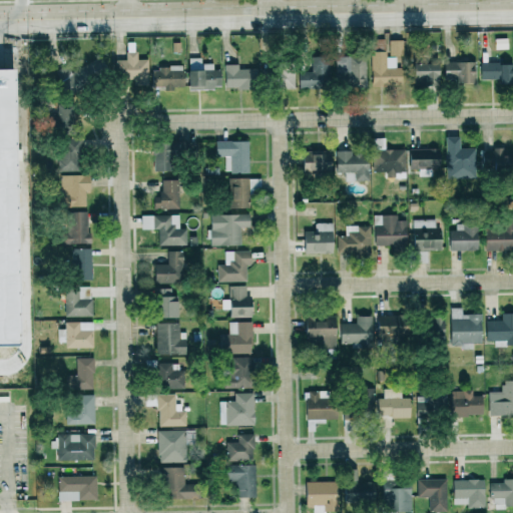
[(402,40),(388,40),(389,54),(402,54),(402,40)]
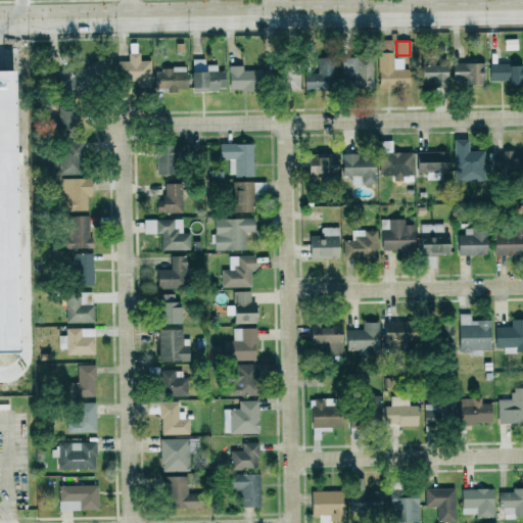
[(150,87),(150,60),(139,60),(139,53),(127,52),(127,61),(116,61),(116,81),(136,81),(136,87),(150,87)]
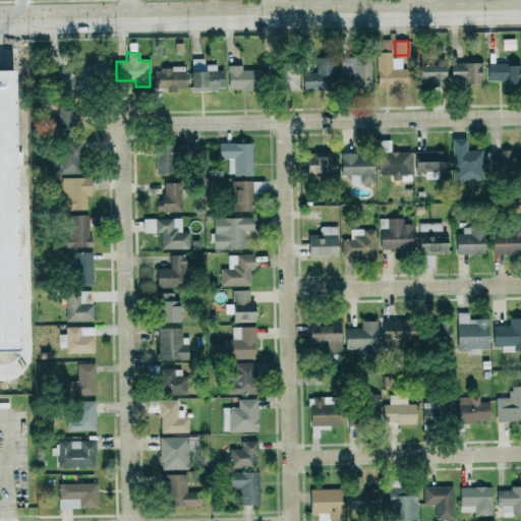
[(315,58),(315,72),(302,73),(302,91),(333,90),(332,57),(315,58)]
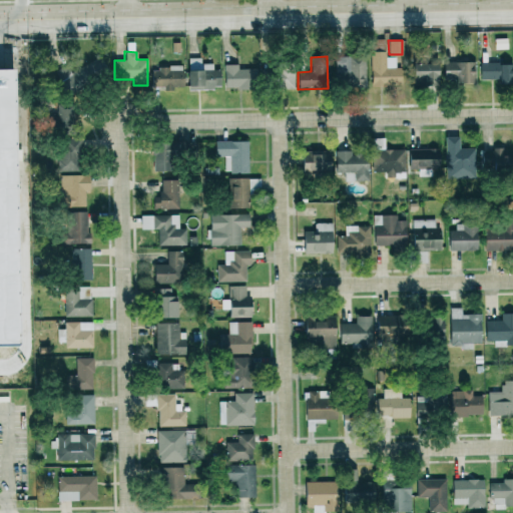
[(335,56),(334,86),(365,87),(366,57),(335,56)]
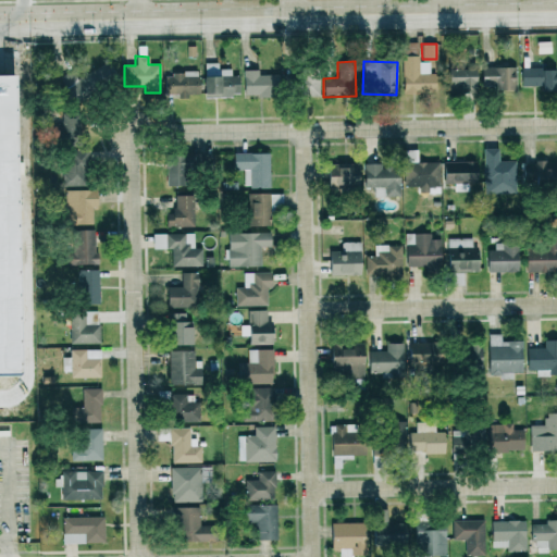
[(0,62),(12,62),(13,90),(0,90),(0,62)]
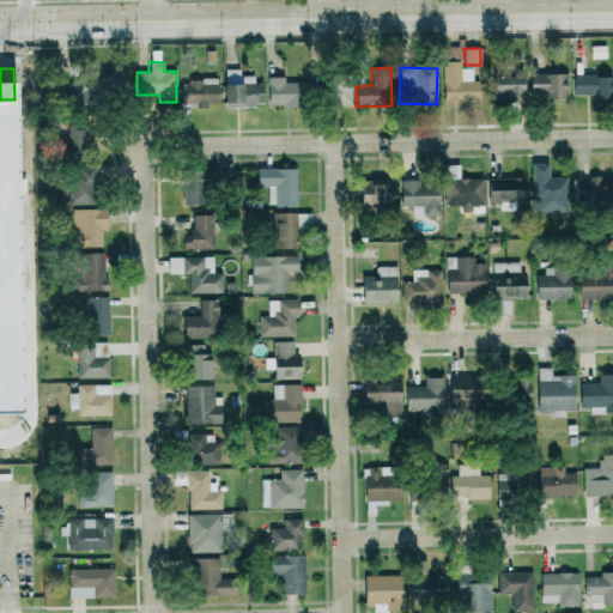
[(240,68),(225,70),(226,104),(262,103),(262,84),(254,84),(253,76),(240,77),(240,68)]
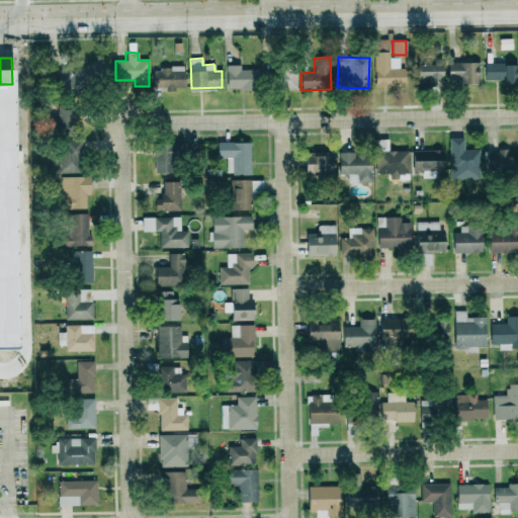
[(480,63),(447,62),(447,80),(459,80),(459,83),(480,84),(480,63)]
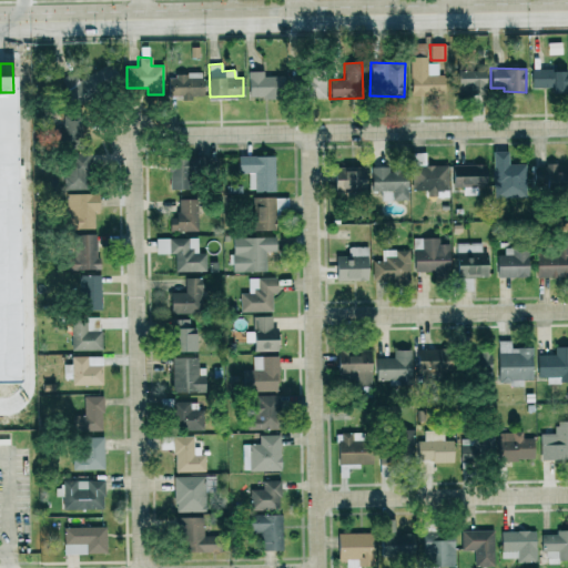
[(483,69),(455,70),(456,92),(484,91),(483,69)]
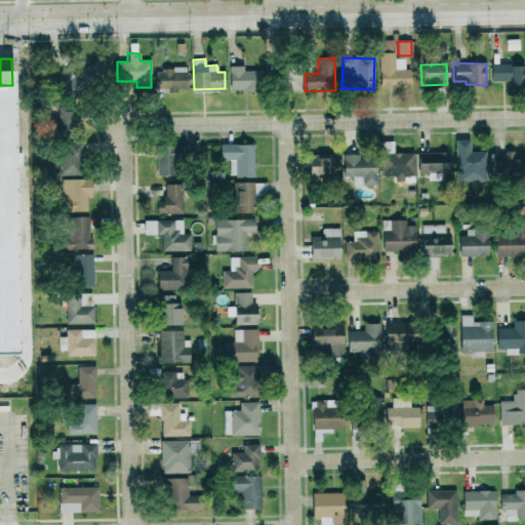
[(510,64),(490,64),(491,81),(510,80),(510,64)]
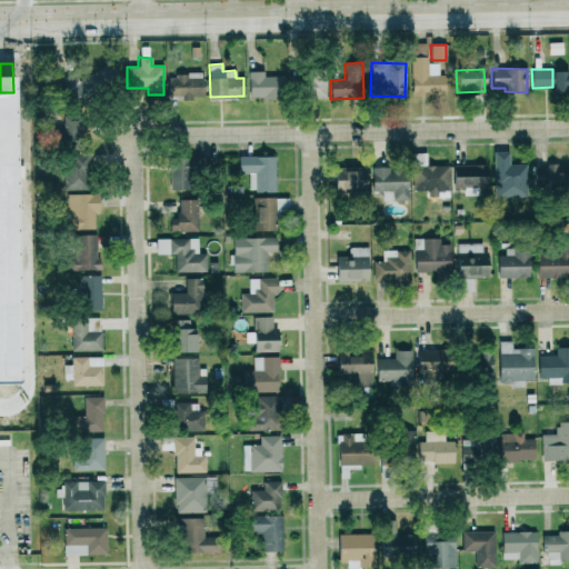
[(263,77),(263,71),(248,72),(249,99),(282,98),(281,77),(263,77)]
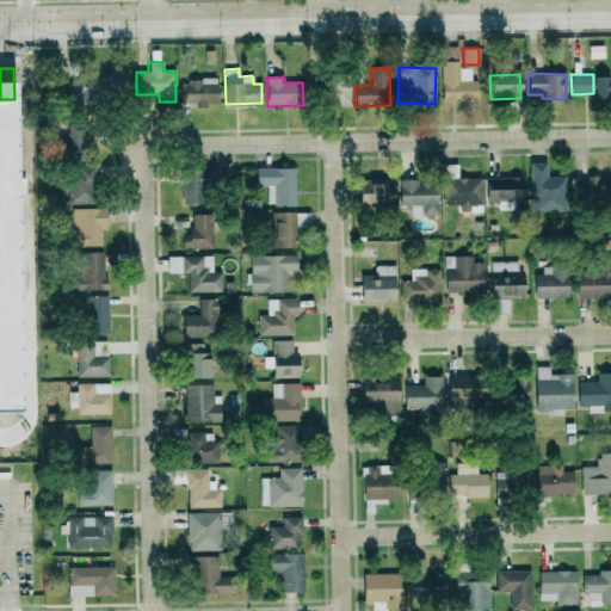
[(594,76),(594,100),(609,100),(609,76),(594,76)]
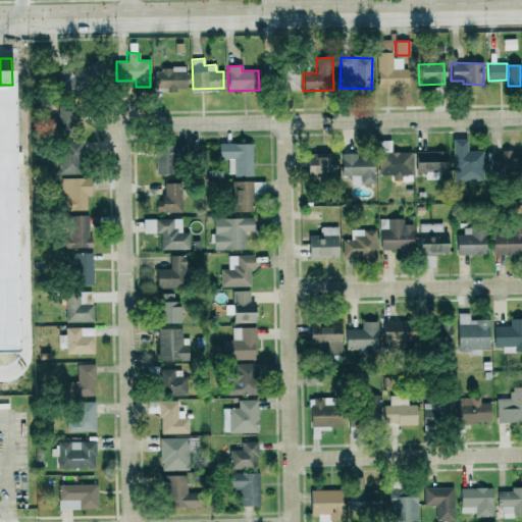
[(299,91),(299,66),(277,66),(277,90),(299,91)]
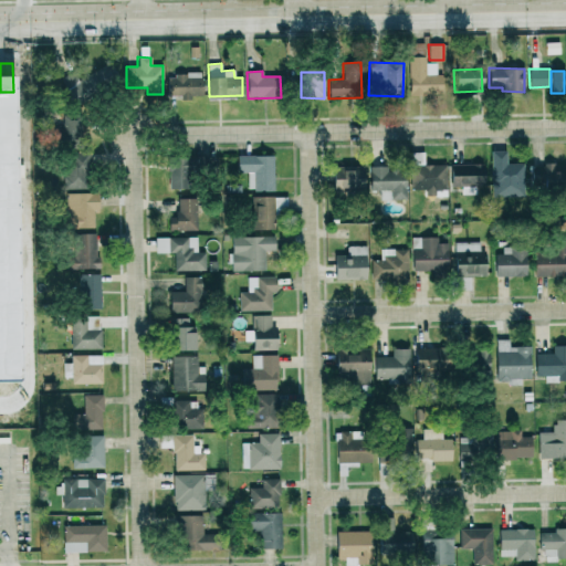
[(166,96),(179,96),(179,100),(200,100),(200,74),(167,74),(166,96)]
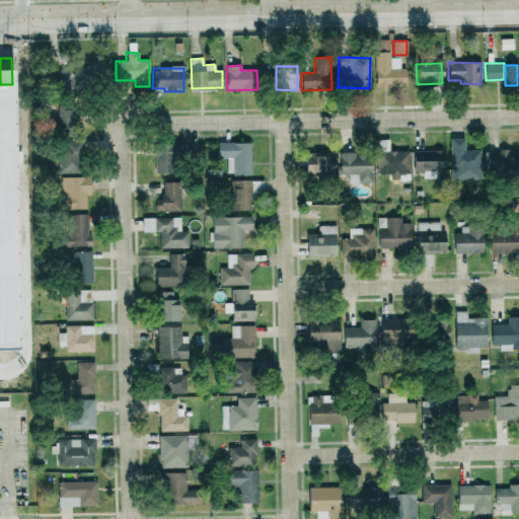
[(50,122),(50,128),(74,128),(74,105),(57,105),(57,122),(50,122)]
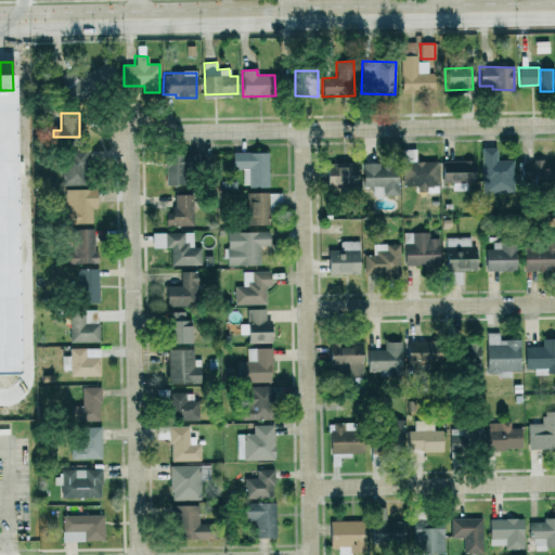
[(437,162),(415,162),(415,149),(402,149),(401,185),(417,186),(417,193),(437,193),(437,162)]
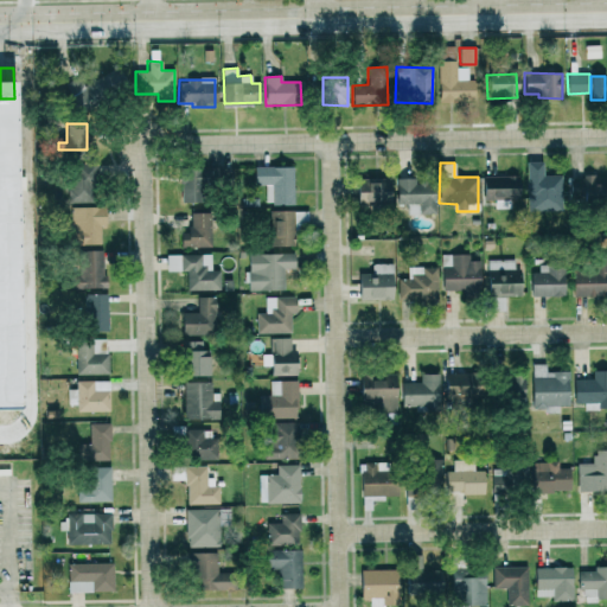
[(68,203),(93,203),(94,164),(69,164),(68,203)]
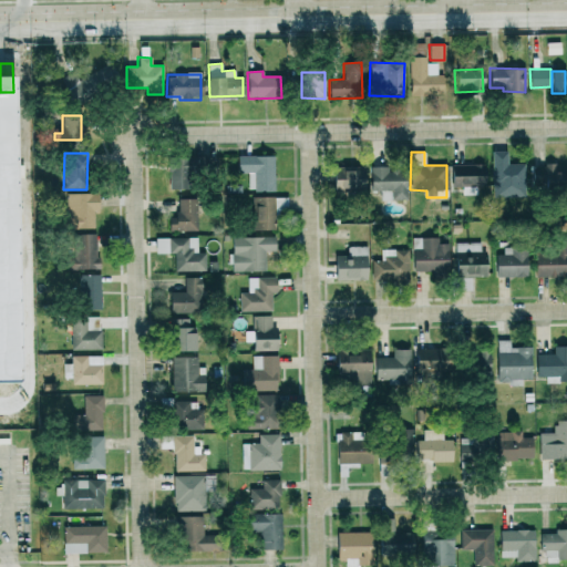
[(248,173),(248,191),(275,191),(274,155),(237,156),(237,173),(248,173)]
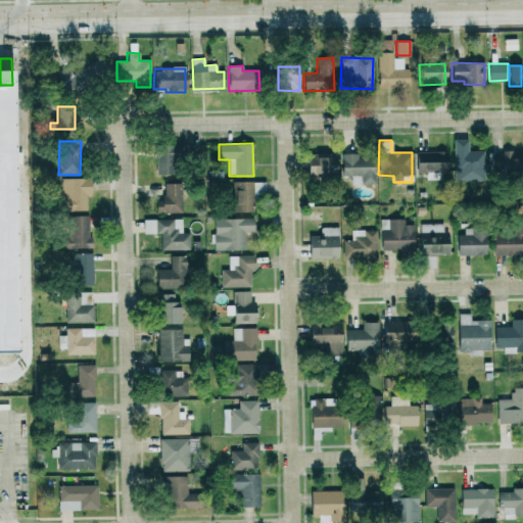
[(154,146),(155,174),(176,174),(175,145),(154,146)]
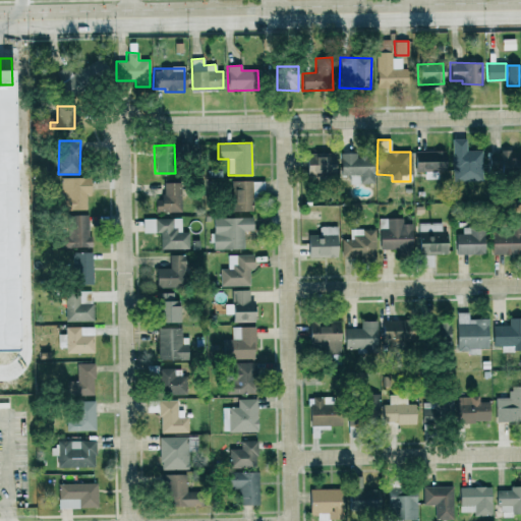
[(414,172),(445,172),(445,151),(413,152),(414,172)]
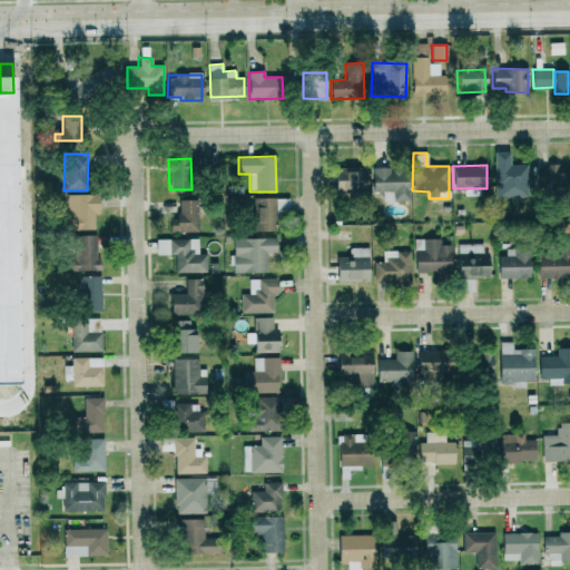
[(527,165),(497,165),(495,198),(513,198),(513,193),(527,193),(527,165)]
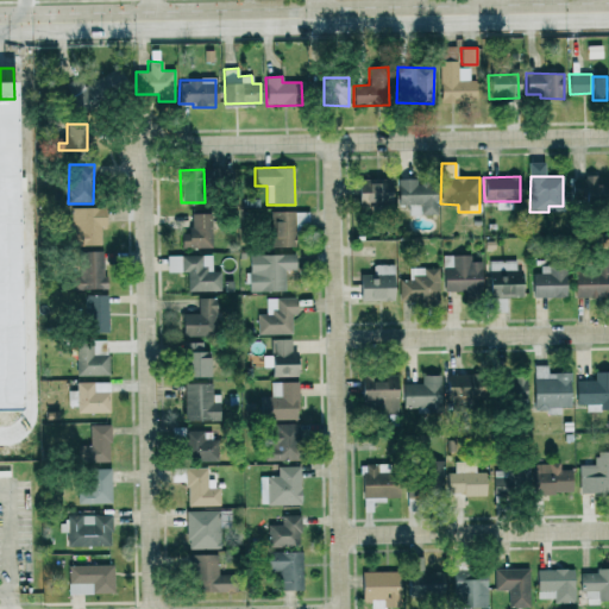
[(571,200),(608,201),(608,177),(571,177),(571,200)]
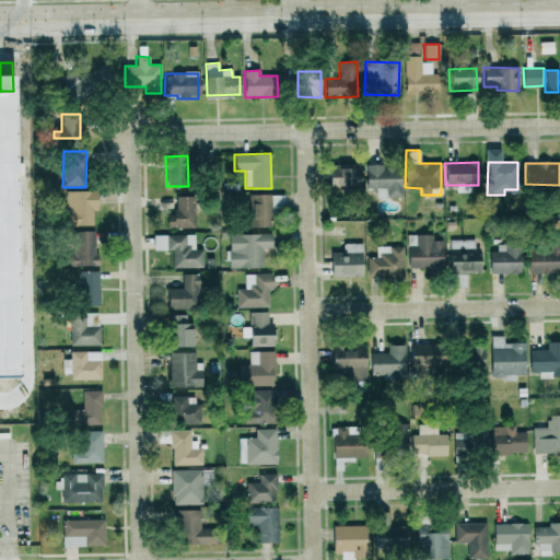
[(359,164),(328,165),(328,189),(360,188),(359,164)]
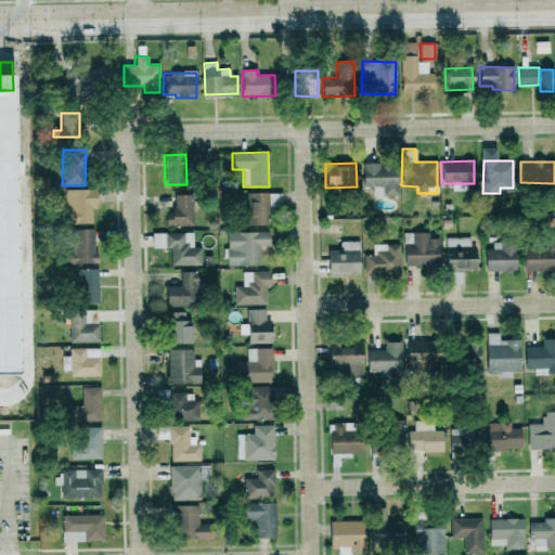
[(372,195),(398,195),(397,164),(362,165),(362,186),(372,186),(372,195)]
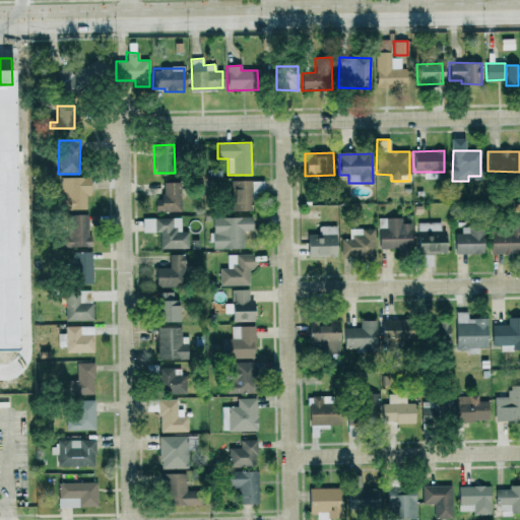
[(60,178),(61,210),(86,209),(86,195),(90,195),(89,177),(60,178)]
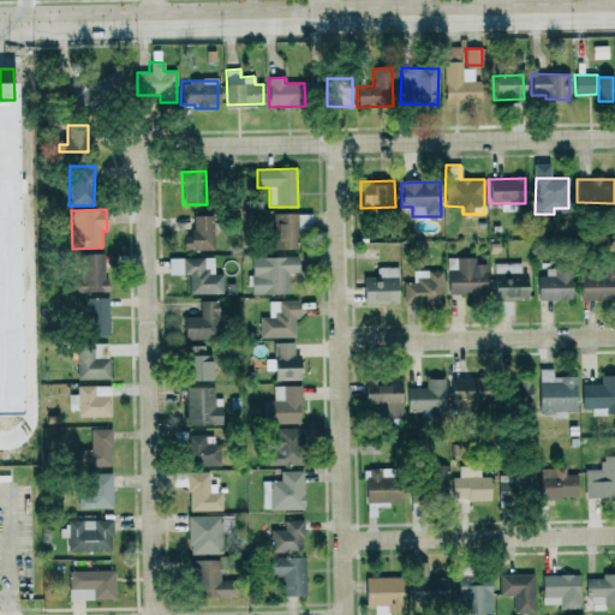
[(213,250),(213,215),(192,215),(192,236),(183,236),(184,250),(213,250)]
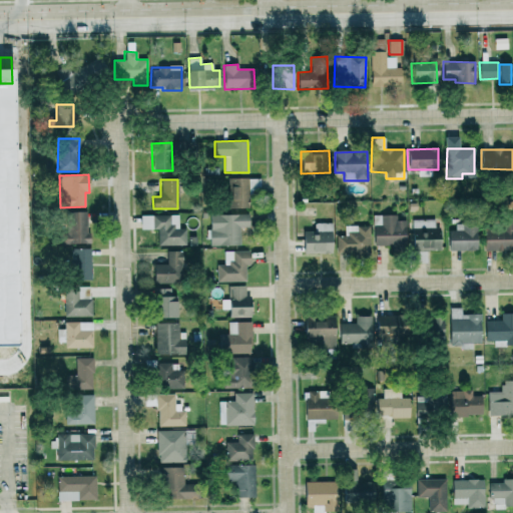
[(66,212),(67,243),(88,242),(87,211),(66,212)]
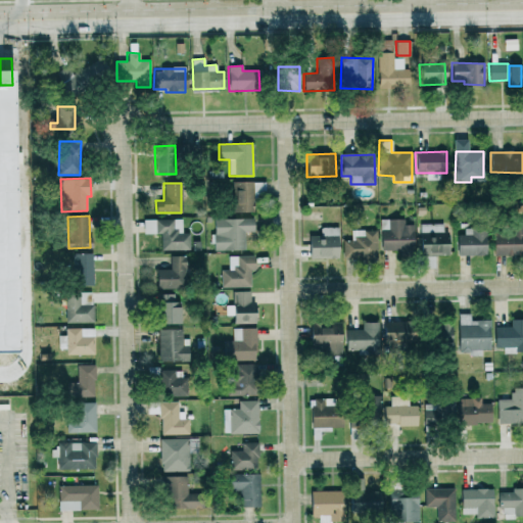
[(244,249),(244,232),(253,232),(253,218),(214,219),(215,250),(244,249)]
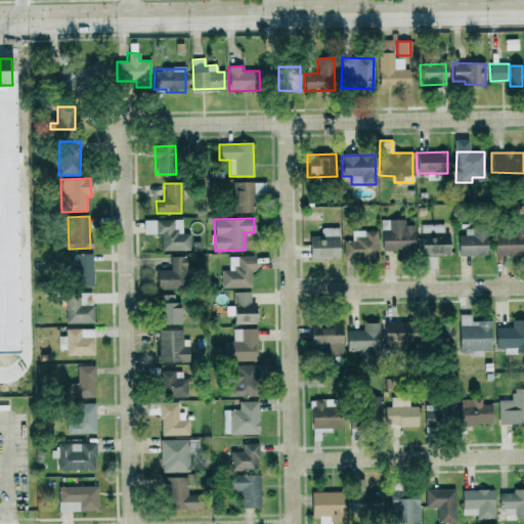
[(162,251),(190,250),(190,233),(182,233),(182,219),(143,219),(143,234),(161,233),(162,251)]
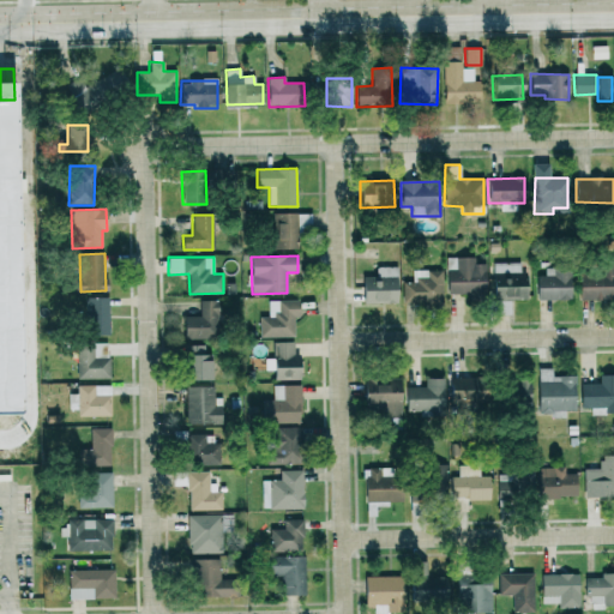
[(475,258),(447,257),(446,294),(486,295),(486,264),(475,263),(475,258)]
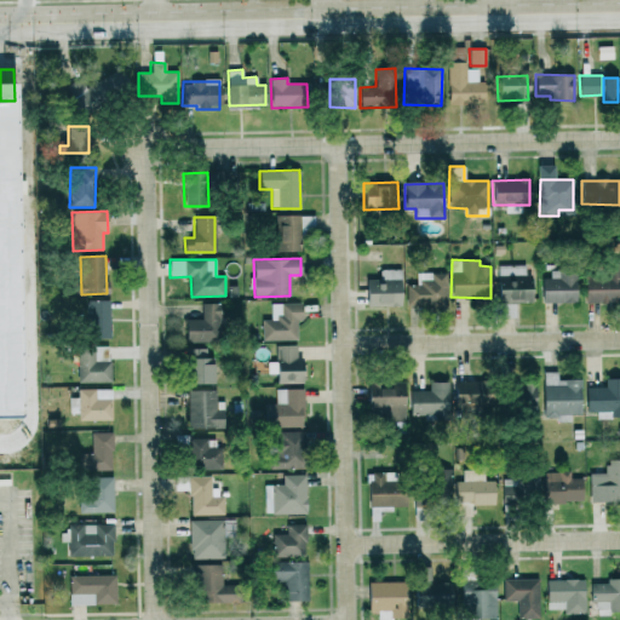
[(529,303),(529,265),(497,265),(498,303),(529,303)]
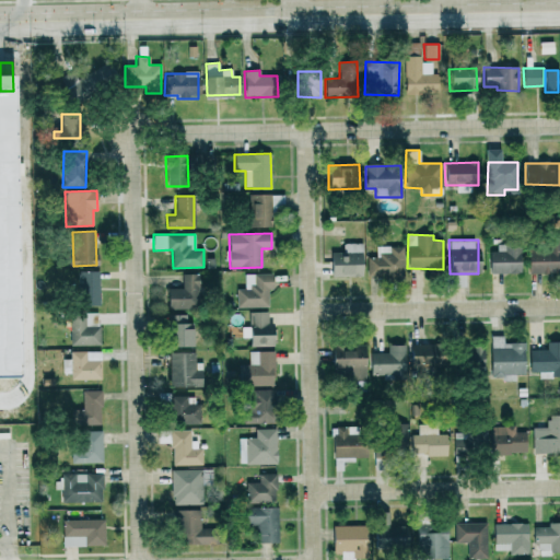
[(559,240),(543,240),(543,248),(528,248),(528,275),(559,273),(559,240)]
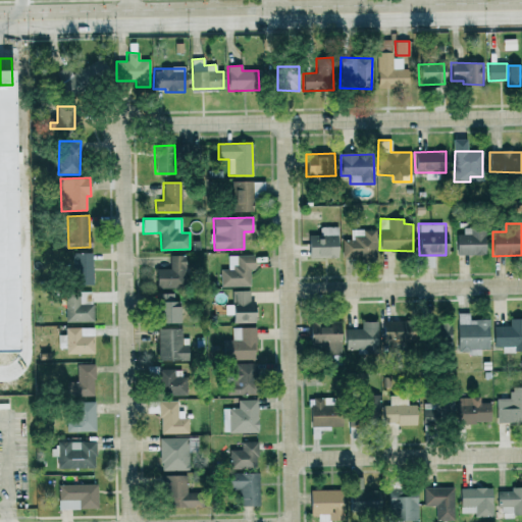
[(319,227),(319,236),(307,236),(308,259),(337,258),(336,226),(319,227)]
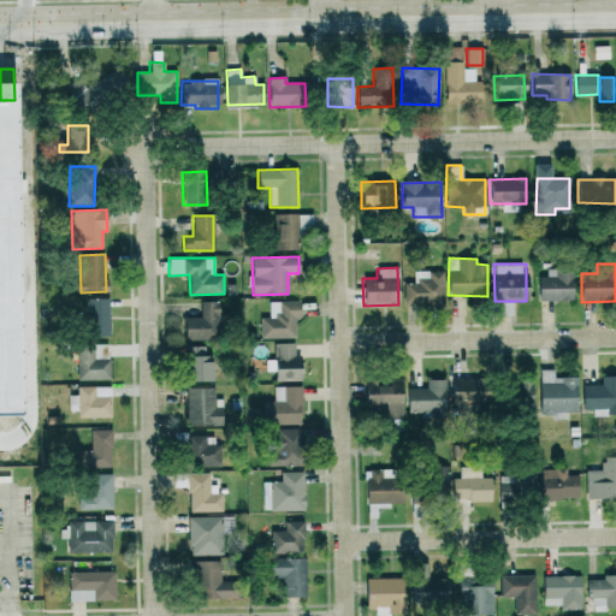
[(540,301),(573,302),(573,271),(542,270),(540,301)]
